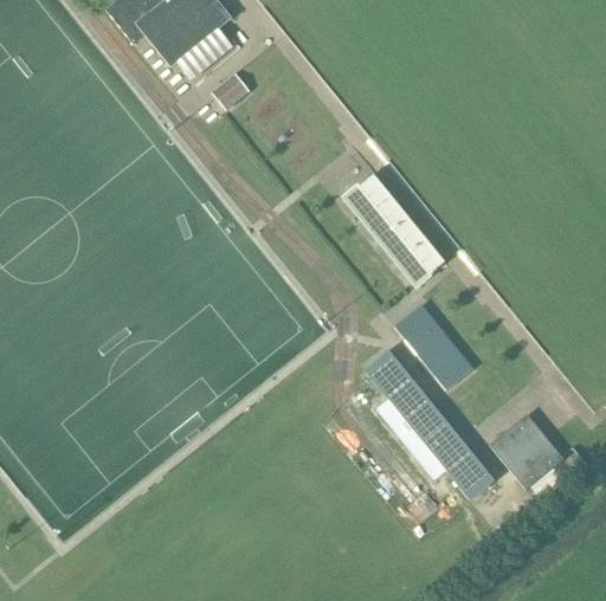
[(105,8),(120,26),(131,40),(141,32),(168,65),(230,15),(217,0),(115,0),(105,8)]
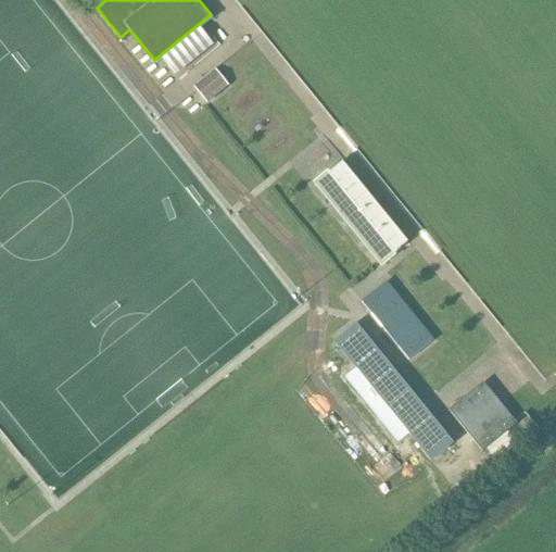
[(226,78),(213,64),(192,83),(203,98),(226,78)]
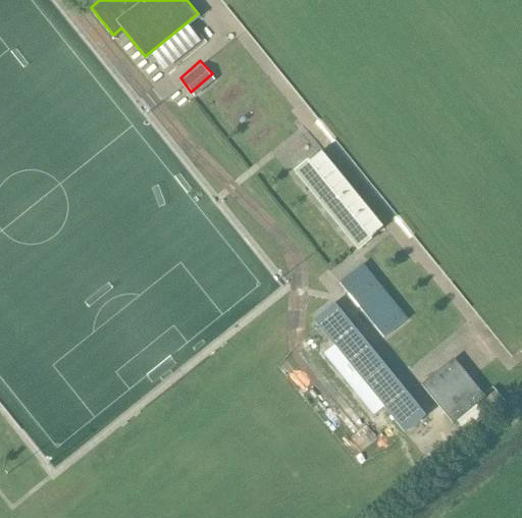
[(313,118),(329,139),(333,136),(317,115),(313,118)]
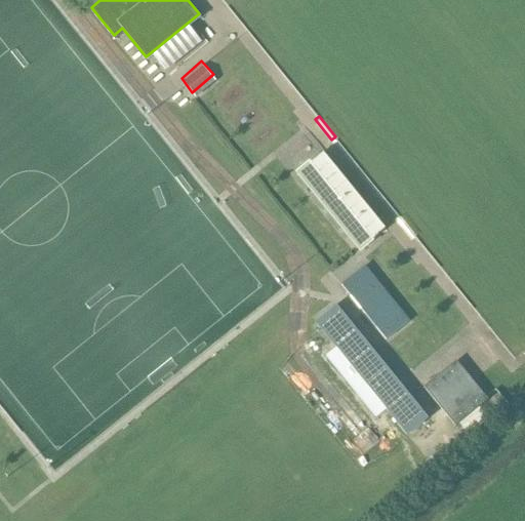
[(381,229),(318,152),(295,170),(359,247),(381,229)]
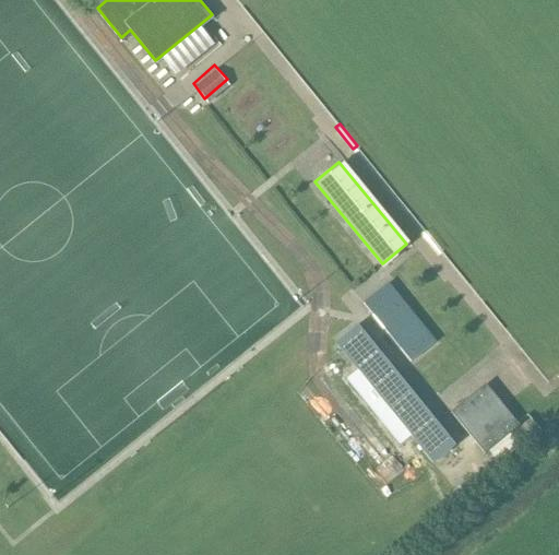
[(419,229),(437,252),(442,249),(424,226),(419,229)]
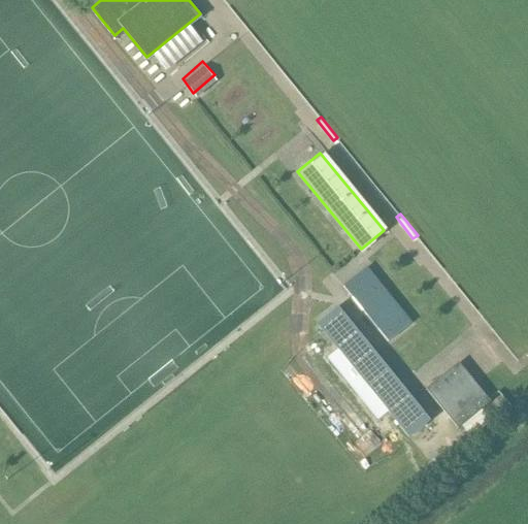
[(366,265),(343,284),(388,338),(410,320),(366,265)]
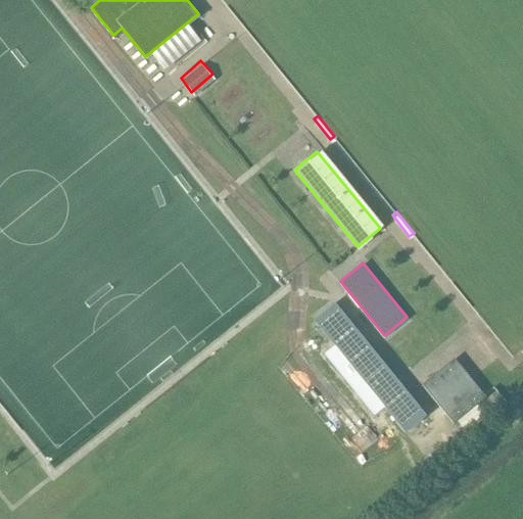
[(406,431),(407,430),(426,414),(334,300),(314,318),(406,431)]
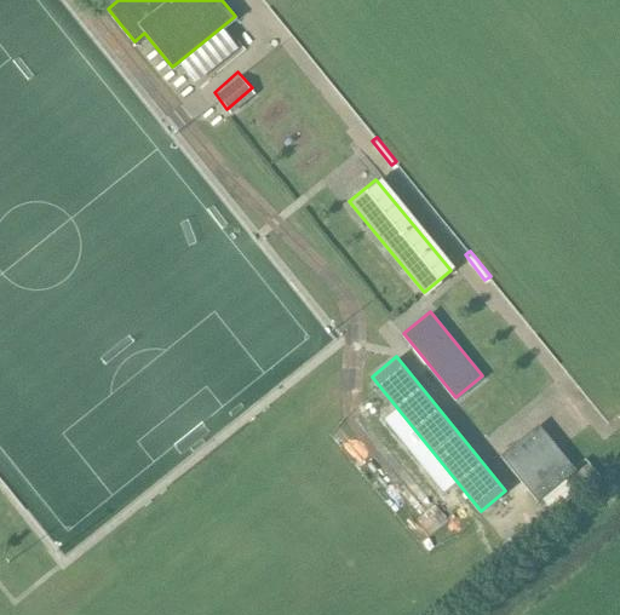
[(538,500),(543,496),(552,509),(575,490),(566,478),(575,470),(539,423),(500,454),(538,500)]
